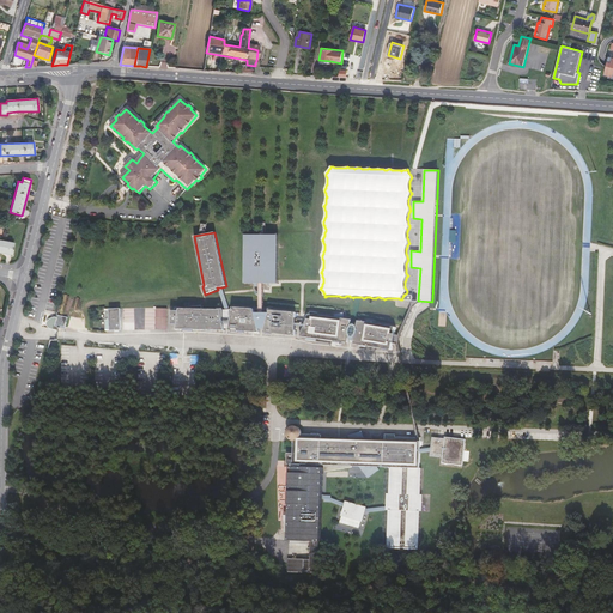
[(278,235),(246,235),(244,284),(254,284),(254,289),(260,289),(263,290),(268,290),(269,284),(279,284),(278,235)]
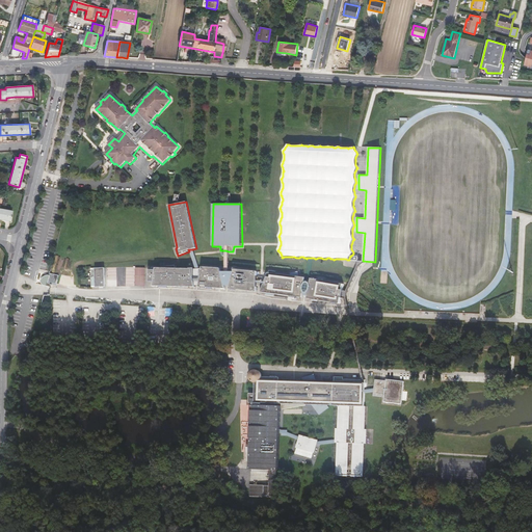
[(0,219),(10,221),(11,211),(0,208),(0,219)]
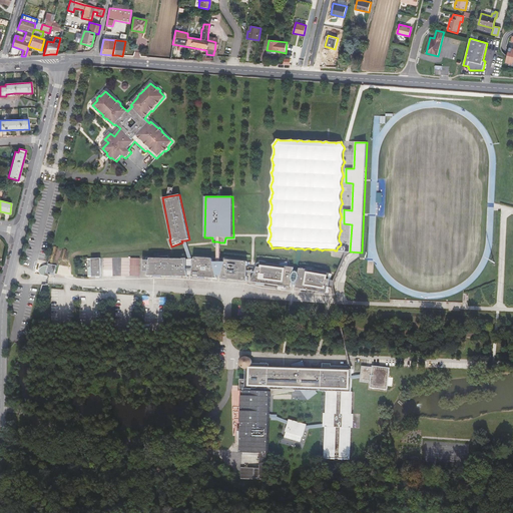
[(187,245),(185,240),(182,240),(188,259),(188,260),(192,260),(187,245)]
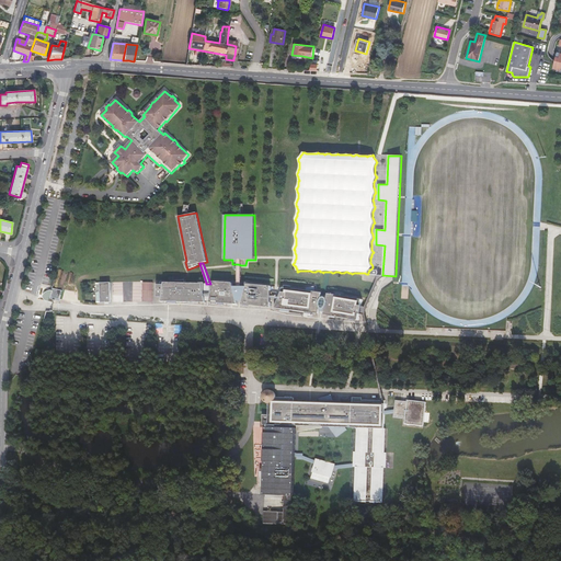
[(182,283),(164,283),(164,285),(157,284),(157,297),(163,297),(162,301),(197,302),(207,301),(207,297),(213,298),(212,302),(239,305),(239,301),(244,301),(243,305),(273,308),(273,299),(273,297),(273,288),(273,286),(251,284),(250,284),(248,287),(241,287),(238,286),(235,286),(233,283),(218,282),(218,281),(216,281),(216,282),(215,282),(215,284),(212,284),(210,284),(206,284),(206,283),(205,283),(204,282),(182,282),(182,283)]
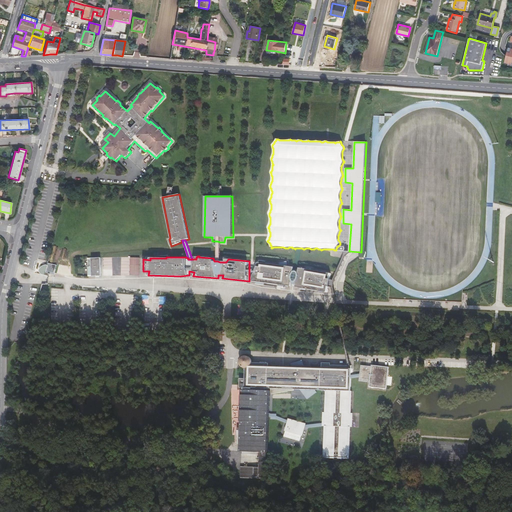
[(140,275),(140,257),(130,257),(130,275),(140,275)]
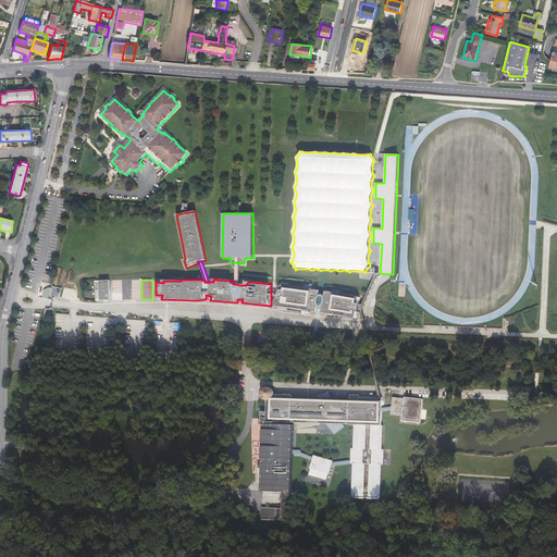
[(110,281),(100,281),(101,301),(111,300),(110,281)]
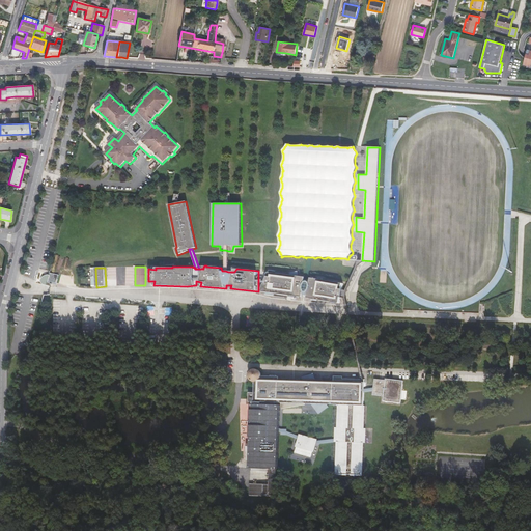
[(289,275),(271,272),(270,274),(267,281),(266,283),(262,292),(268,292),(268,295),(277,296),(277,294),(301,297),(302,294),(303,295),(304,295),(305,295),(306,295),(306,298),(307,298),(307,299),(311,299),(328,301),(328,302),(334,303),(334,302),(340,303),(343,283),(325,280),(325,279),(317,278),(317,279),(309,278),(309,281),(308,280),(307,279),(305,279),(304,280),(304,277),(298,276),(297,271),(288,272),(289,275)]
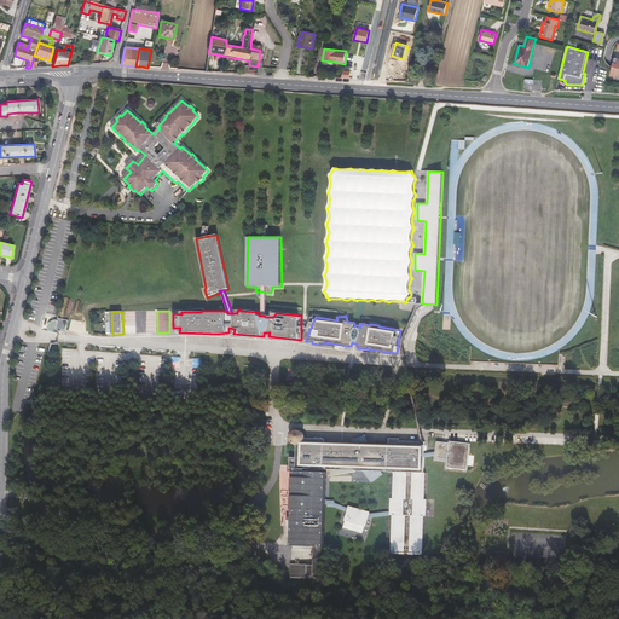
[(70,322),(59,319),(57,328),(68,330),(70,322)]
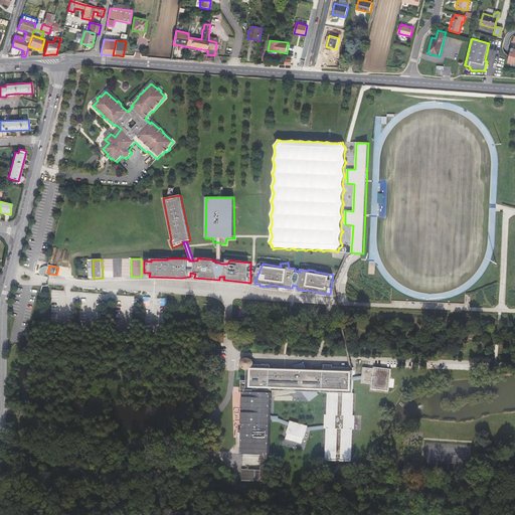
[(327,459),(342,459),(348,458),(352,385),(352,383),(353,367),(350,367),(342,367),(342,370),(340,370),(340,367),(330,366),(330,365),(322,365),(322,366),(312,366),(311,369),(305,368),(303,361),(292,364),(294,369),(269,368),(269,365),(253,363),(252,361),(251,360),(250,358),(248,358),(246,358),(244,358),(243,359),(241,360),(240,361),(240,363),(240,365),(241,367),(242,368),(243,369),(244,370),(246,370),(245,385),(246,385),(246,391),(244,391),(243,438),(243,451),(269,452),(270,439),(269,439),(270,418),(271,417),(271,414),(270,392),(267,392),(267,390),(273,390),(279,390),(296,391),(302,391),(310,391),(317,392),(329,392),(328,414),(328,415),(327,427),(327,459)]
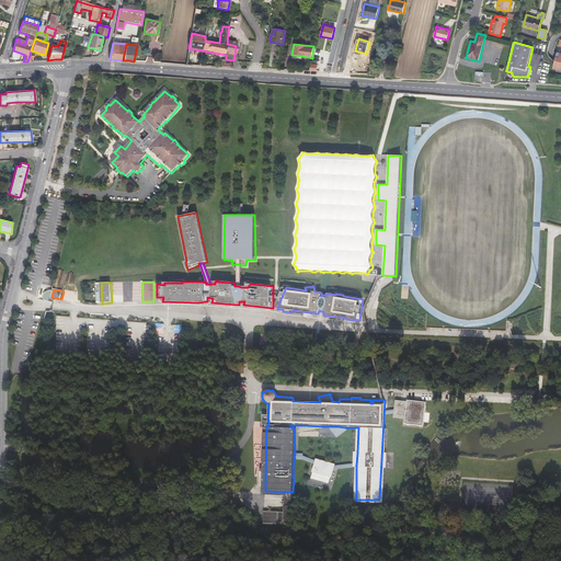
[(426,405),(407,402),(407,400),(397,399),(393,418),(408,421),(408,424),(422,427),(426,405)]
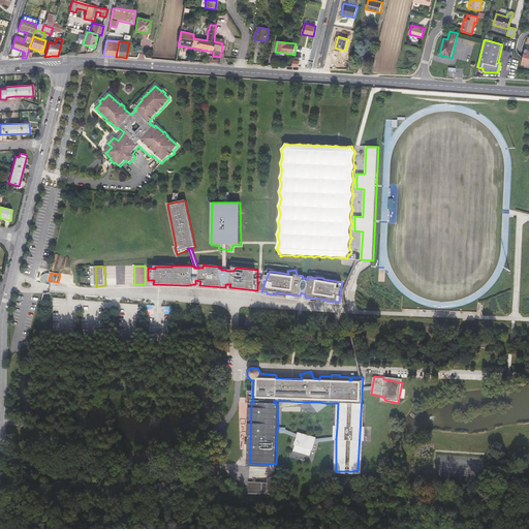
[(318,402),(310,402),(317,412),(328,405),(325,403),(318,402)]
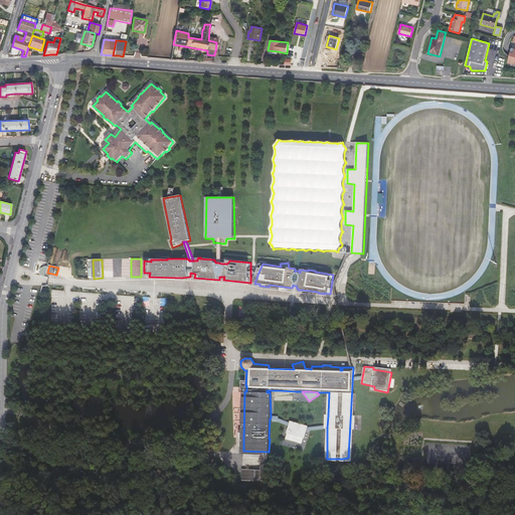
[(326,413),(326,424),(308,426),(308,425),(290,420),(290,421),(279,417),(279,415),(273,415),(271,414),(271,417),(273,419),(273,421),(279,421),(289,425),(287,432),(288,433),(286,438),(302,443),(304,437),(305,438),(307,431),(327,427),(328,415),(328,414),(326,413)]
